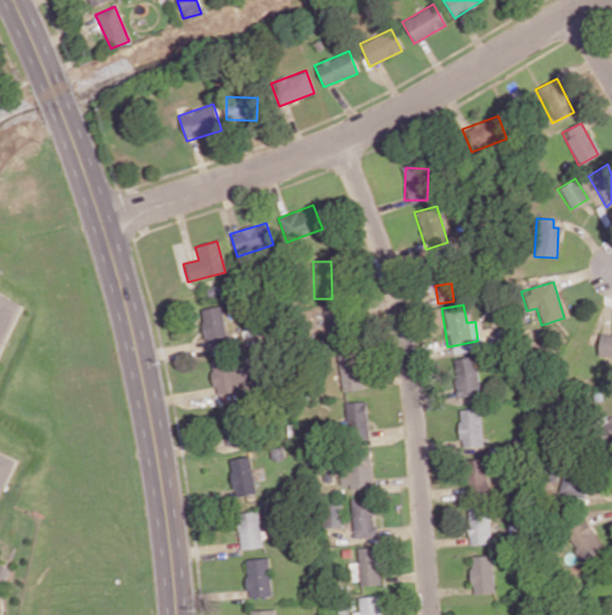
[(205,348),(226,343),(220,306),(197,311),(205,348)]
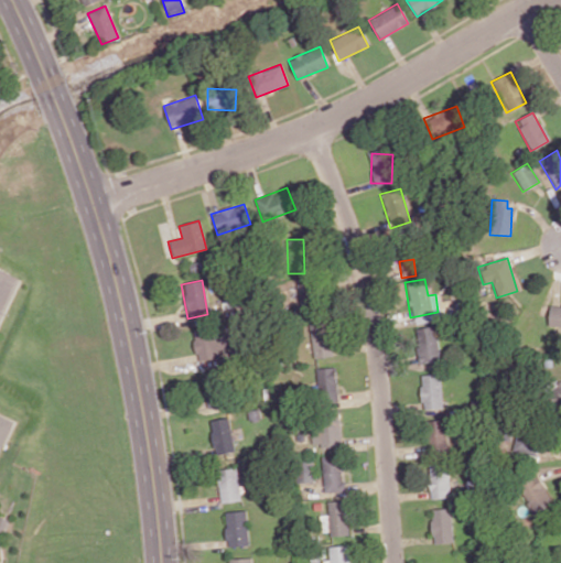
[(313,283),(298,283),(297,305),(312,306),(313,283)]
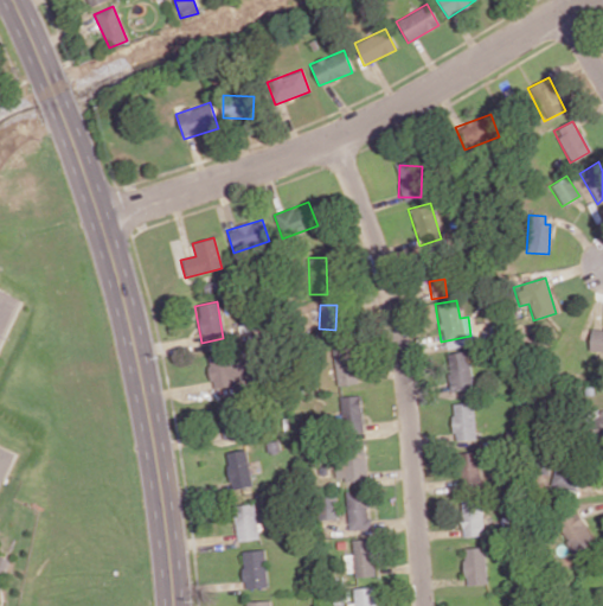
[(602,330),(589,330),(588,352),(602,352),(602,330)]
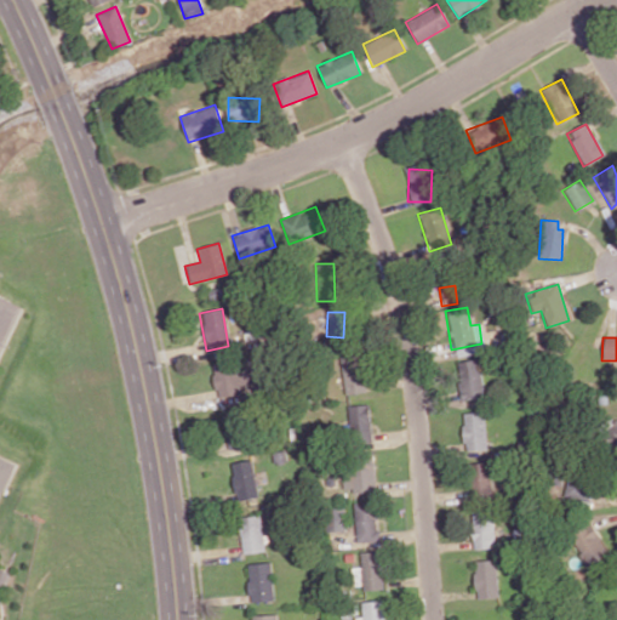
[(359,354),(338,358),(344,396),(365,392),(359,354)]
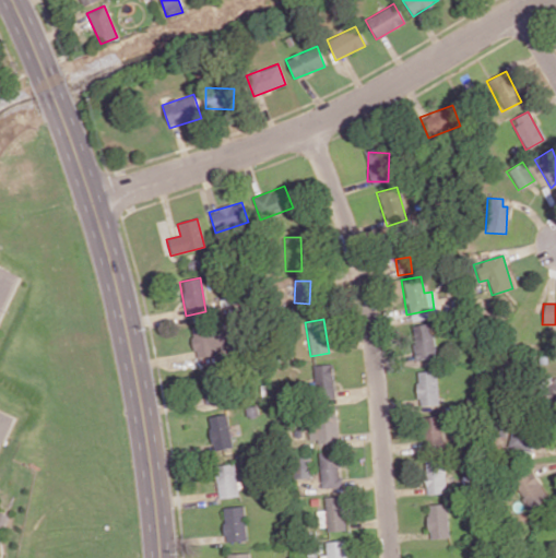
[(435,357),(429,323),(409,327),(414,360),(435,357)]
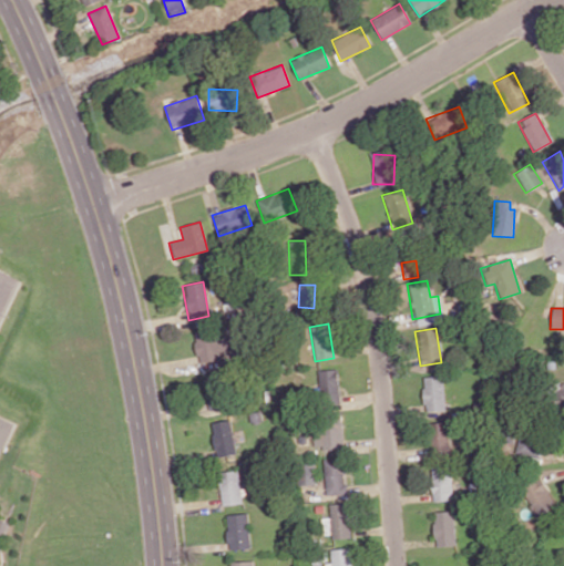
[(195,361),(218,360),(216,331),(193,332),(195,361)]
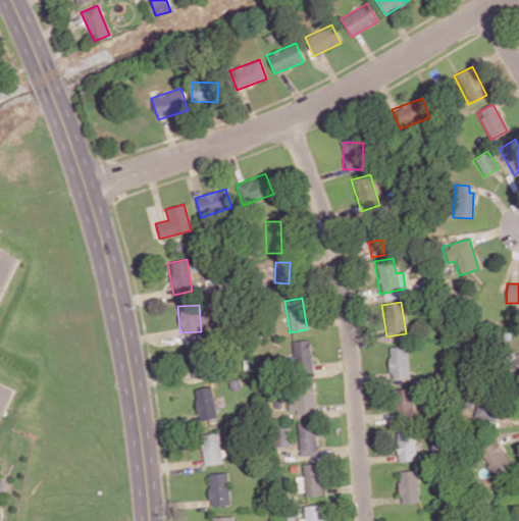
[(293,370),(310,370),(309,340),(292,341),(293,370)]
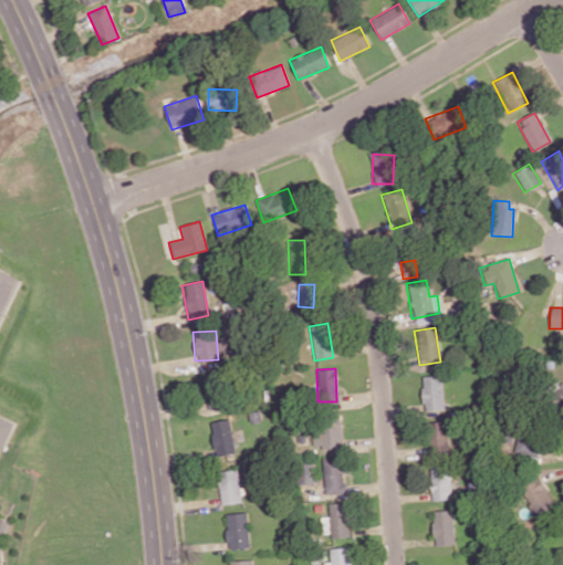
[(202,376),(204,408),(222,407),(221,375),(202,376)]
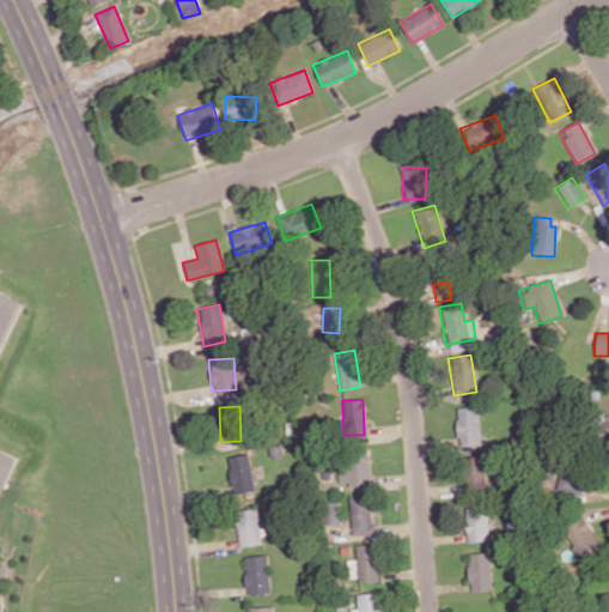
[(456,446),(477,444),(476,407),(455,407),(456,446)]
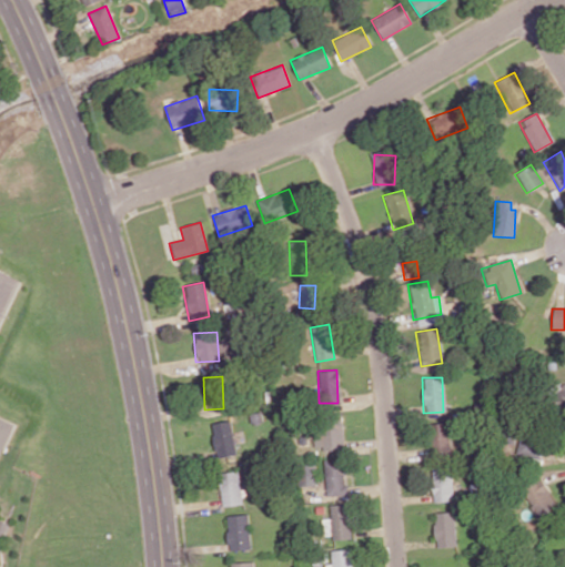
[(563,411),(564,408),(564,383),(552,392),(563,411)]
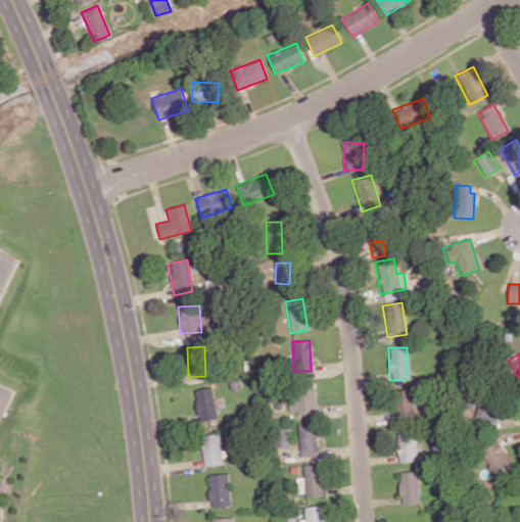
[(0,416),(12,390),(0,384),(0,416)]
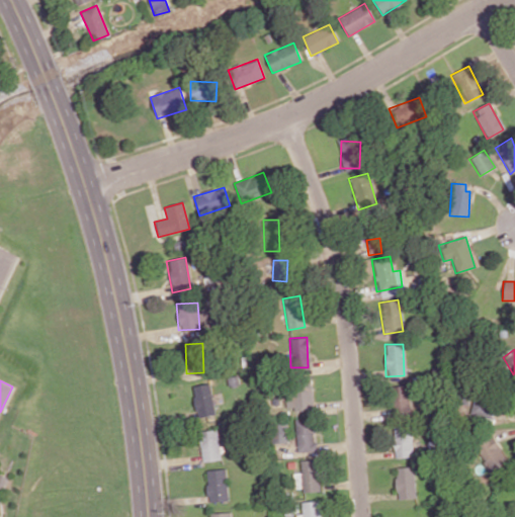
[(311,383),(285,382),(284,411),(311,411),(311,383)]
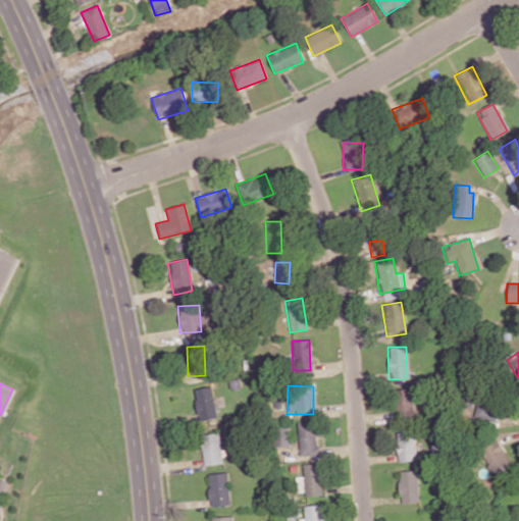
[(198,421),(216,418),(210,386),(192,389),(198,421)]
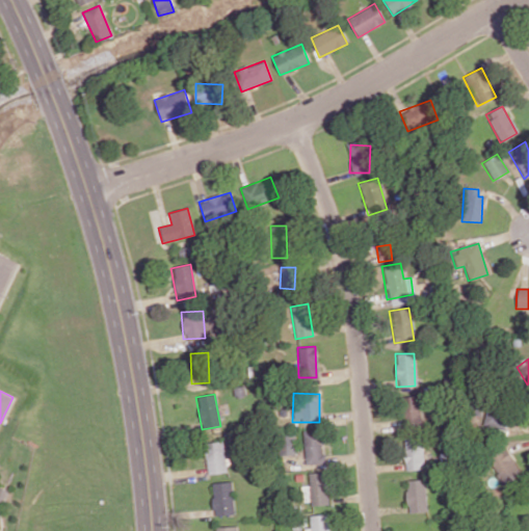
[(400,427),(420,426),(419,397),(399,398),(400,427)]
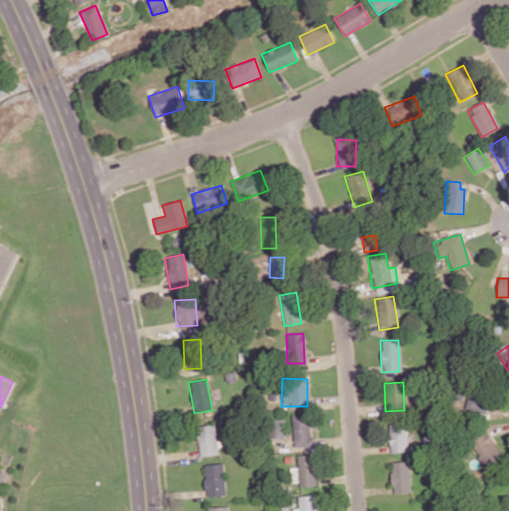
[(464,411),(484,411),(485,394),(465,393),(464,411)]
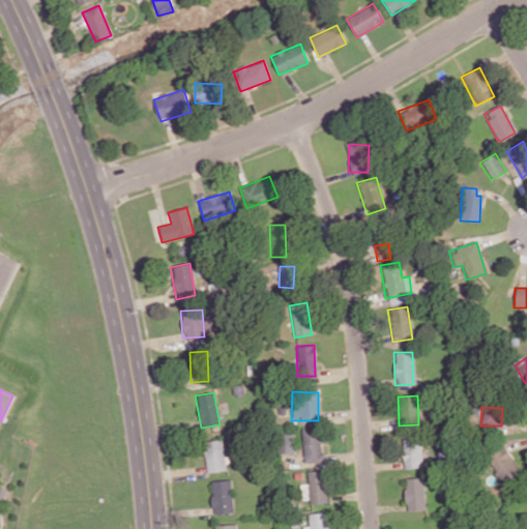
[(301,431),(302,463),(320,463),(319,431),(301,431)]
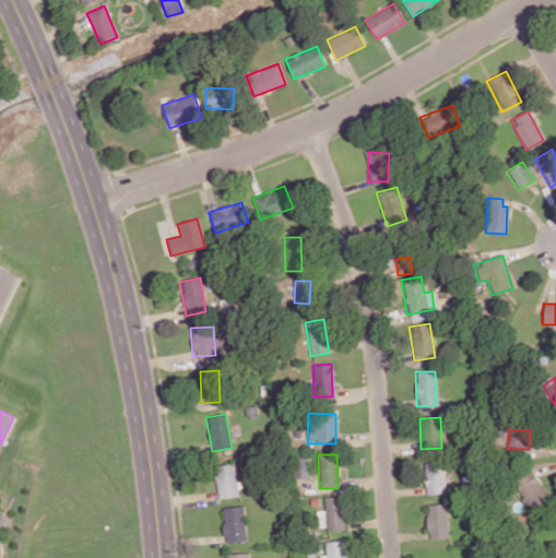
[(308,458),(294,458),(294,478),(309,478),(308,458)]
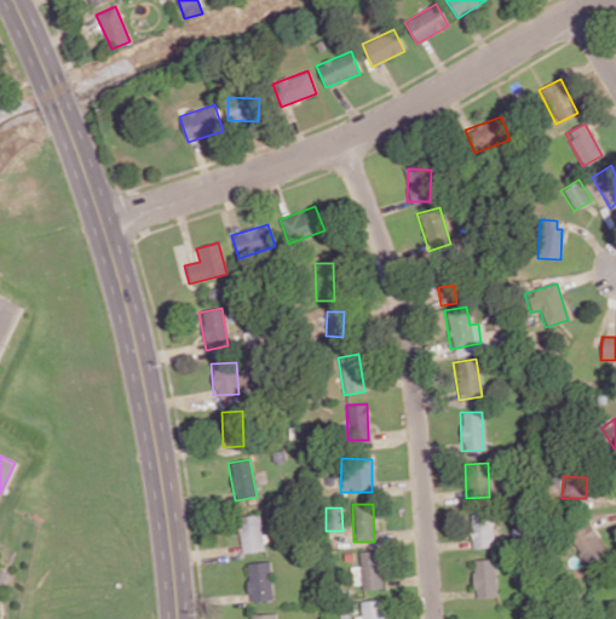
[(470,549),(491,548),(490,510),(468,511),(470,549)]
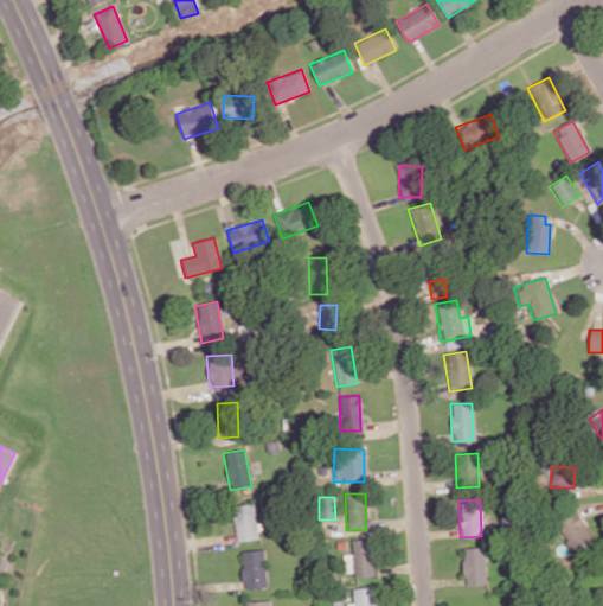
[(256,540),(255,505),(232,505),(233,541),(256,540)]
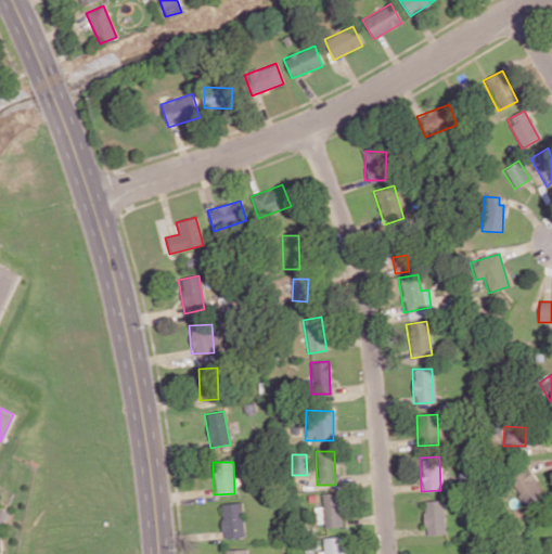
[(508,477),(523,506),(542,497),(527,467),(508,477)]
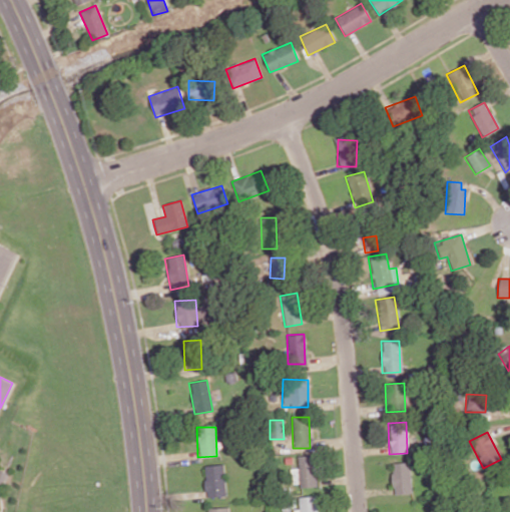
[(314,456),(296,456),(297,469),(289,469),(290,483),(298,483),(298,488),(315,487),(314,456)]
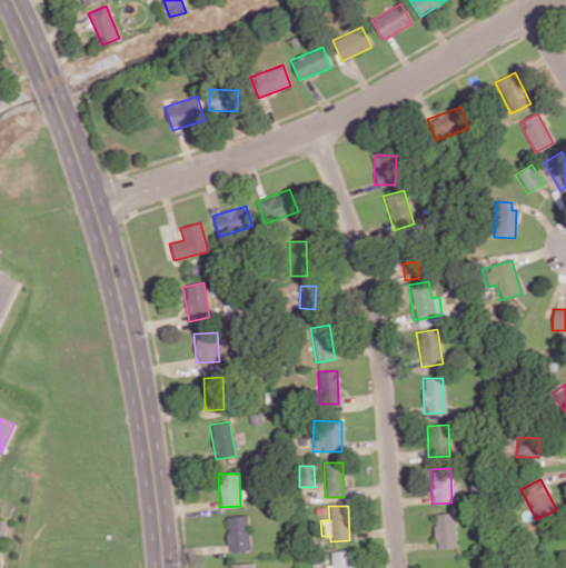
[(434,549),(455,548),(454,512),(434,514),(434,549)]
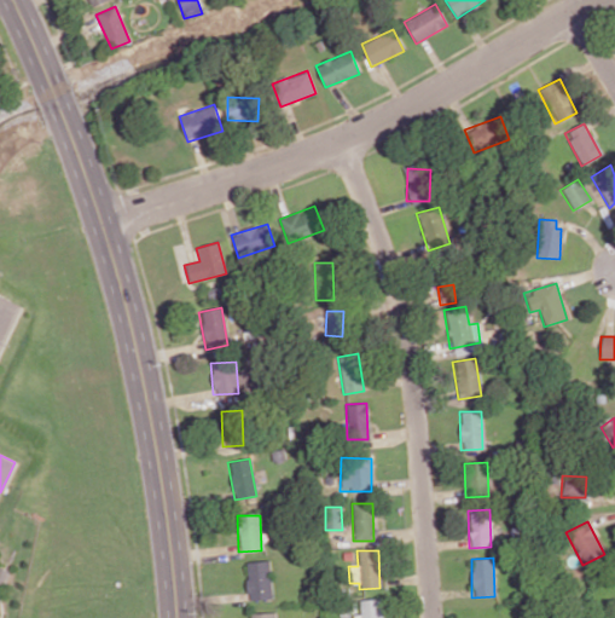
[(245,562),(247,600),(271,599),(270,561),(245,562)]
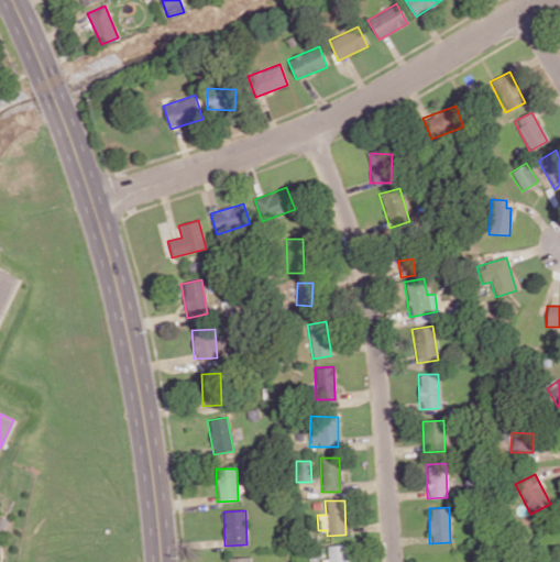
[(349,561),(349,544),(324,546),(324,561),(349,561)]
